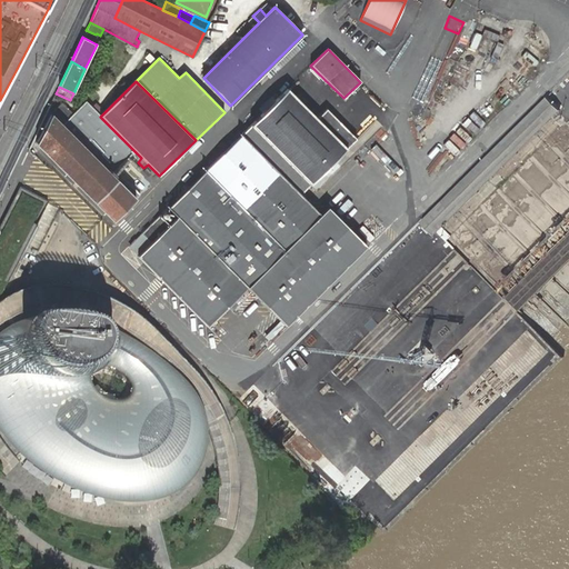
[(275,101),(263,113),(251,126),(241,135),(300,195),(310,185),(322,173),(335,161),(347,149),(356,139),(326,109),(316,119),(287,89),(275,101)]
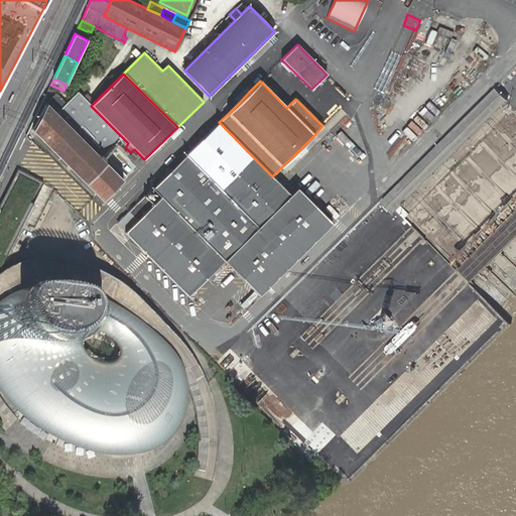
[(235,99),(239,103),(249,92),(246,89),(235,99)]
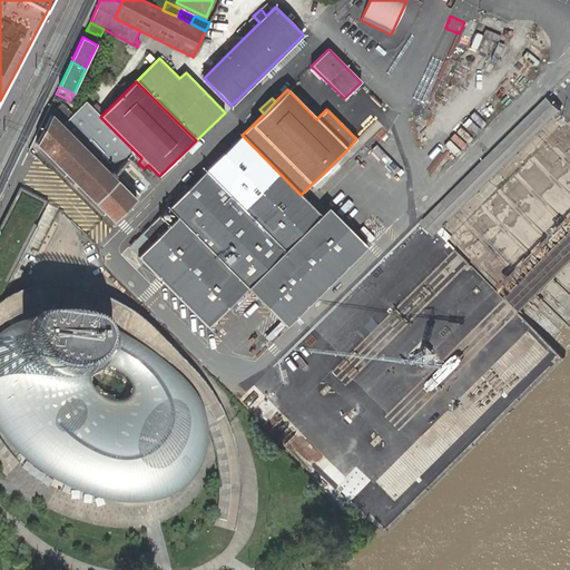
[(421,223),(434,236),(442,228),(560,110),(547,98),(421,223)]
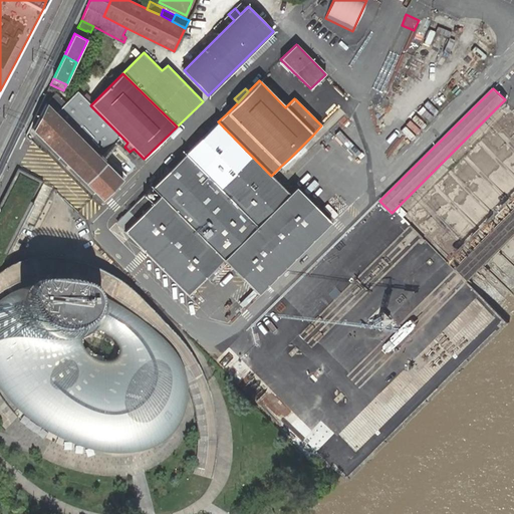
[(90,105),(82,97),(77,92),(71,98),(66,103),(56,92),(46,103),(33,129),(86,183),(102,200),(110,193),(122,180),(126,176),(104,154),(121,137),(90,105)]
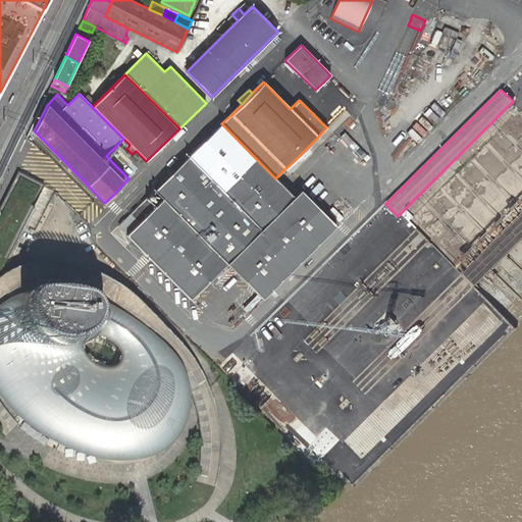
[(88,96),(84,99),(92,107),(95,104),(88,96)]
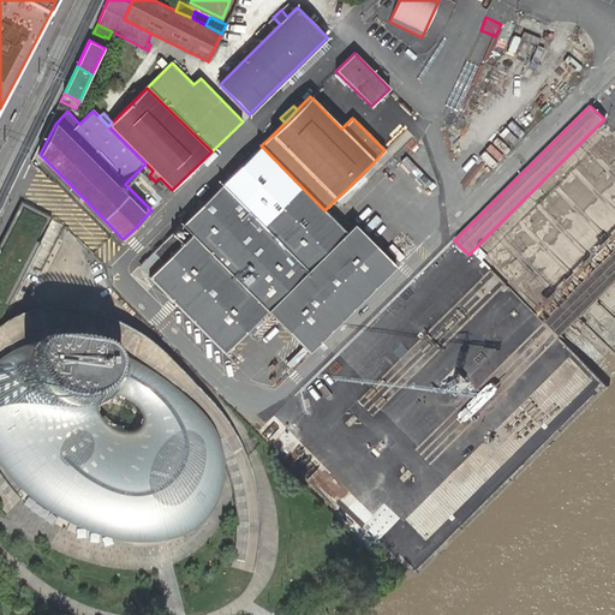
[(324,210),(261,145),(139,268),(225,353),(267,310),(269,312),(348,234),(330,216),(324,210)]
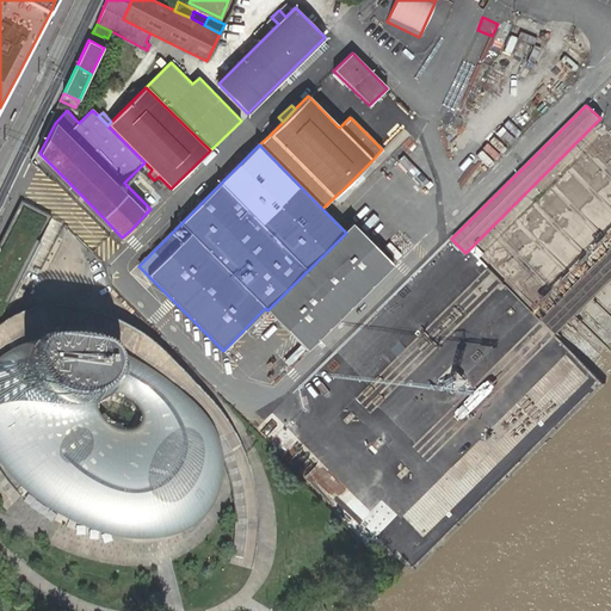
[(359,173),(346,186),(351,190),(363,178),(359,173)]
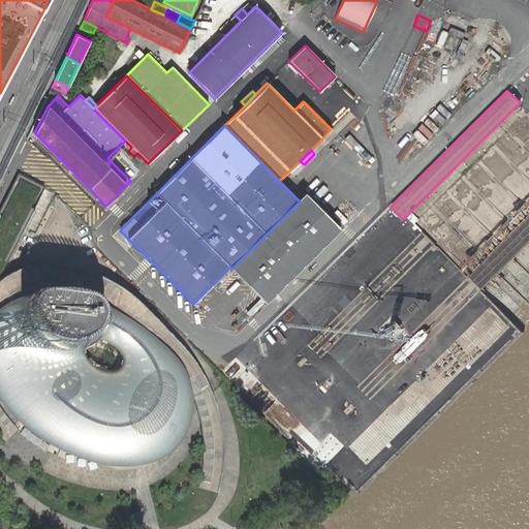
[(43,190),(16,176),(0,208),(0,275),(5,266),(18,242),(43,190)]
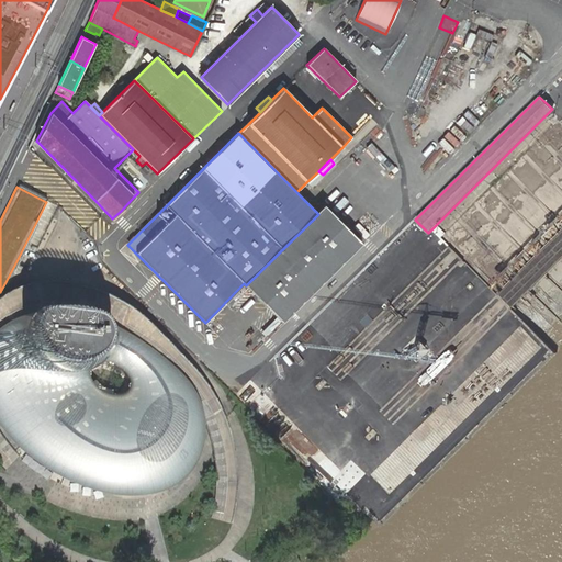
[(326,205),(318,214),(246,285),(283,323),(363,243),(326,205)]
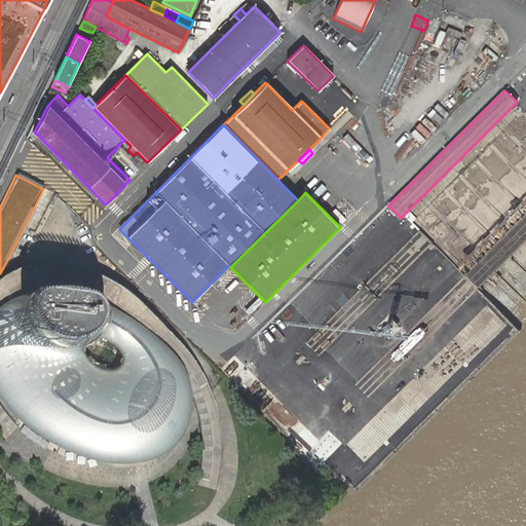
[(149,449),(155,446),(161,442),(166,437),(174,429),(178,423),(182,413),(183,407),(184,395),(183,389),(181,370),(174,349),(147,313),(135,301),(121,290),(111,283),(102,277),(92,273),(83,270),(72,268),(61,266),(51,266),(42,266),(33,267),(26,268),(16,273),(9,277),(1,285),(0,285),(0,381),(2,386),(10,398),(16,406),(24,413),(38,424),(48,431),(60,438),(72,443),(83,447),(97,451),(111,453),(118,454),(125,454),(133,453),(141,452),(149,449)]
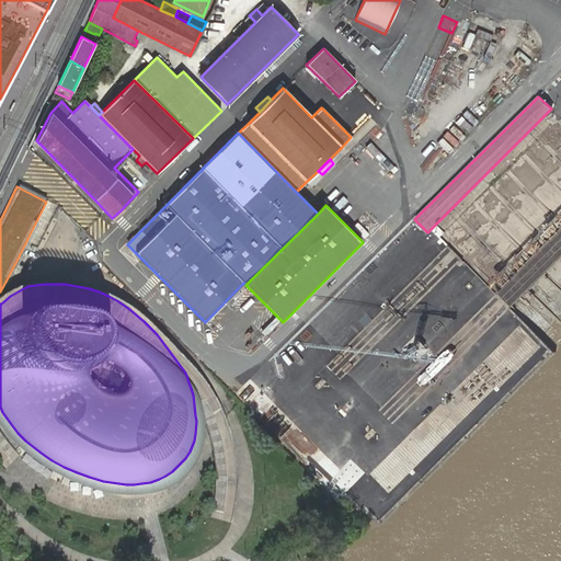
[(18,292),(27,286),(16,290),(11,294),(4,297),(0,299),(0,466),(7,471),(21,453),(11,445),(3,436),(0,432),(0,304),(1,304),(10,296),(18,292)]
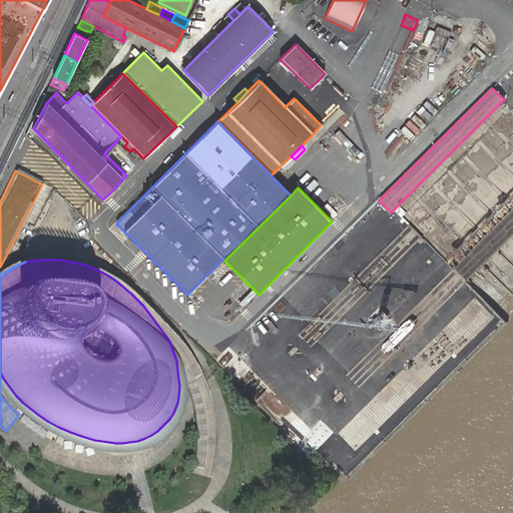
[(241,307),(253,296),(240,283),(228,295),(241,307)]
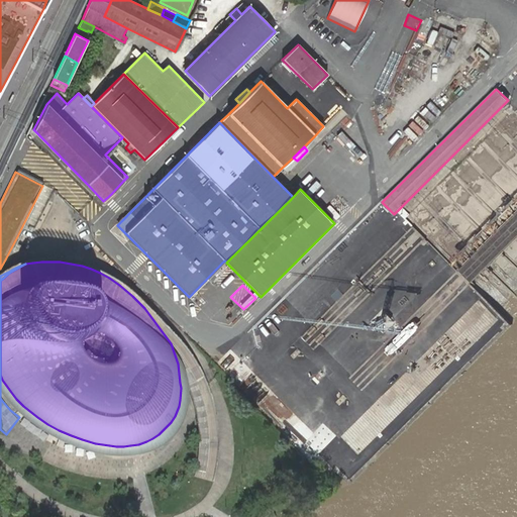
[(427,306),(432,313),(442,305),(436,298),(427,306)]
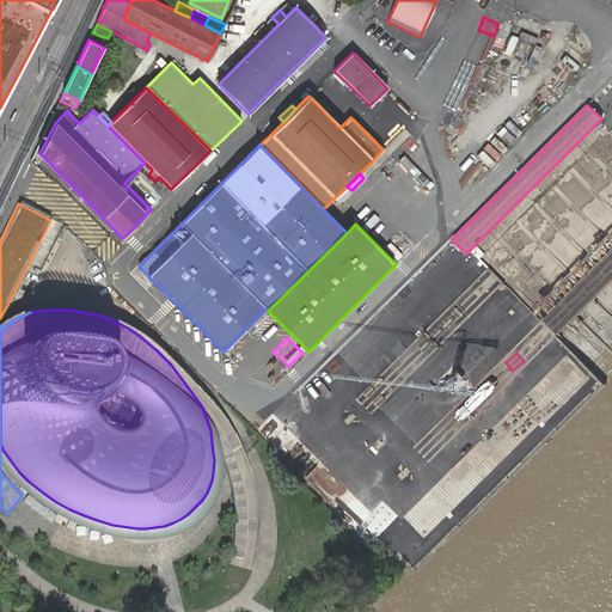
[(458,405),(473,418),(510,374),(495,361),(458,405)]
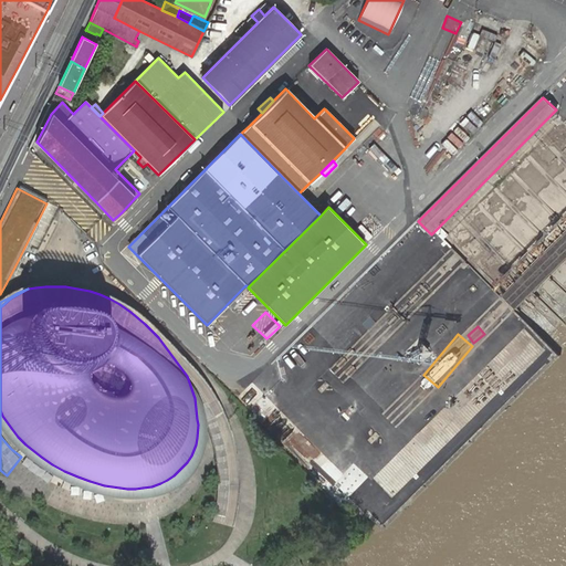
[(171,348),(158,337),(187,376),(195,398),(197,419),(198,425),(203,425),(211,443),(213,456),(216,464),(217,484),(217,504),(212,521),(234,528),(238,510),(239,493),(239,477),(237,454),(230,435),(223,418),(212,397),(203,385),(190,367),(180,357),(171,348)]
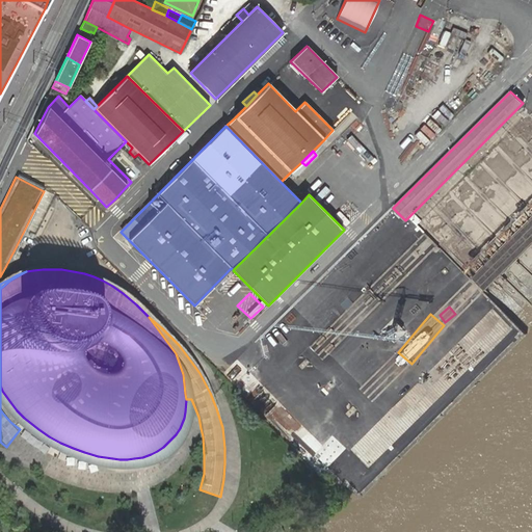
[(235,382),(231,388),(242,395),(245,390),(235,382)]
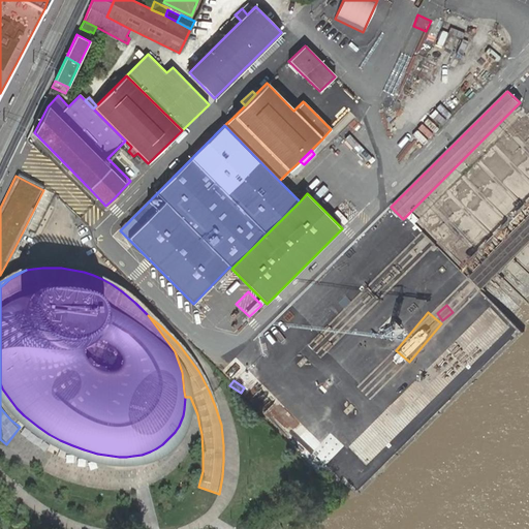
[(268,413),(288,436),(301,426),(280,403),(268,413)]
